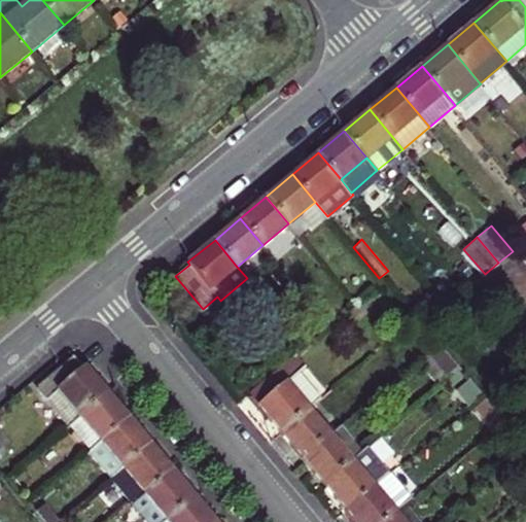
[(420,316),(426,323),(439,313),(432,305),(420,316)]
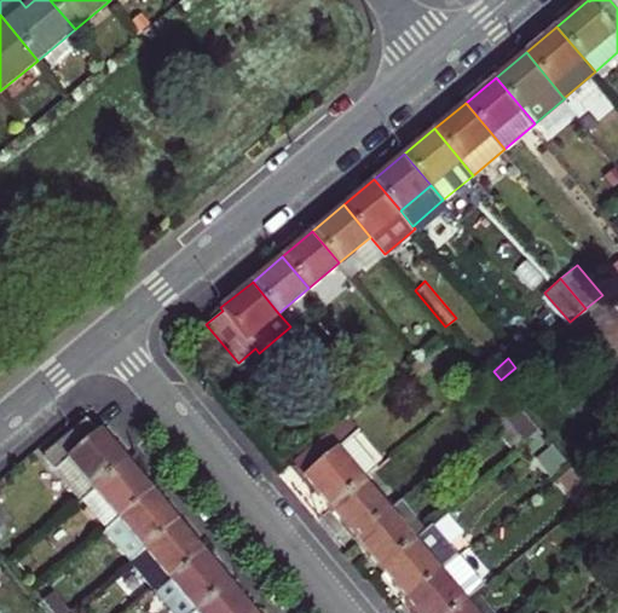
[(543,431),(518,400),(494,421),(519,451),(543,431)]
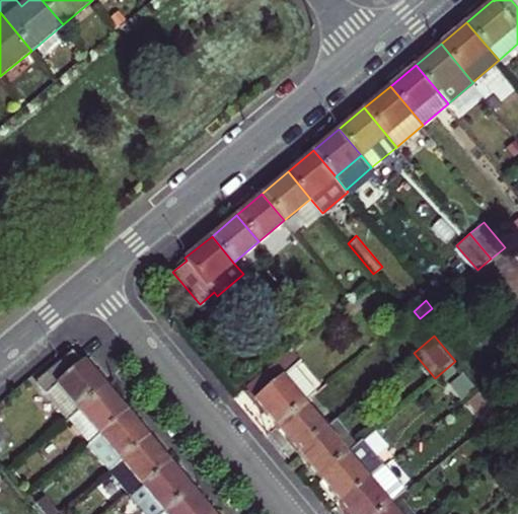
[(295,364),(301,359),(291,348),(245,385),(255,396),(254,397),(277,424),(303,401),(316,390),(295,364)]
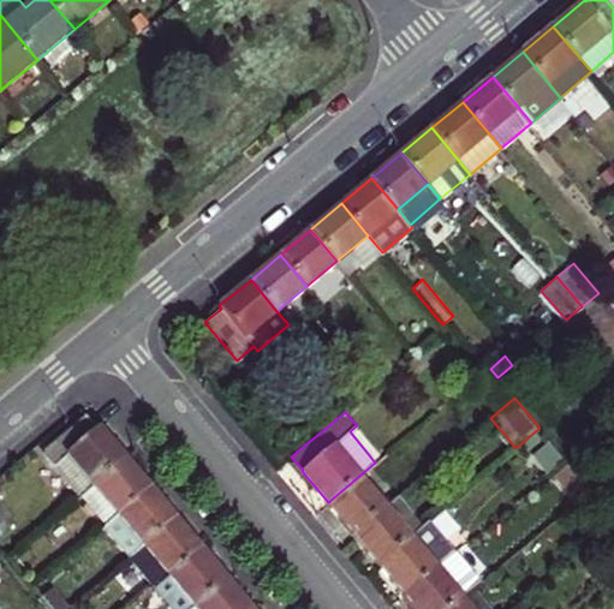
[(97,428),(85,413),(45,448),(82,493),(125,457),(99,427),(97,428)]
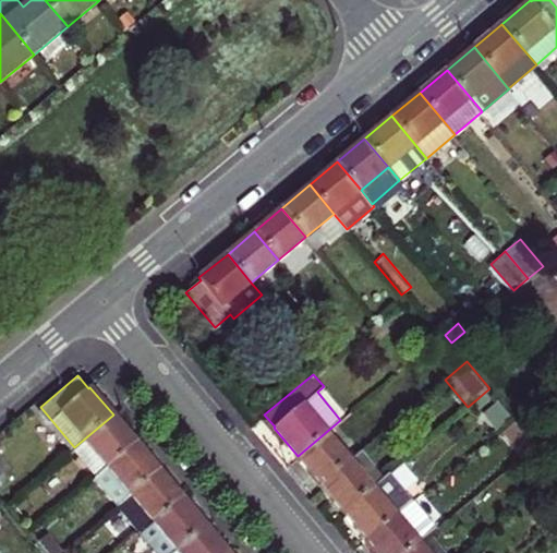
[(499,428),(512,417),(498,398),(485,409),(499,428)]
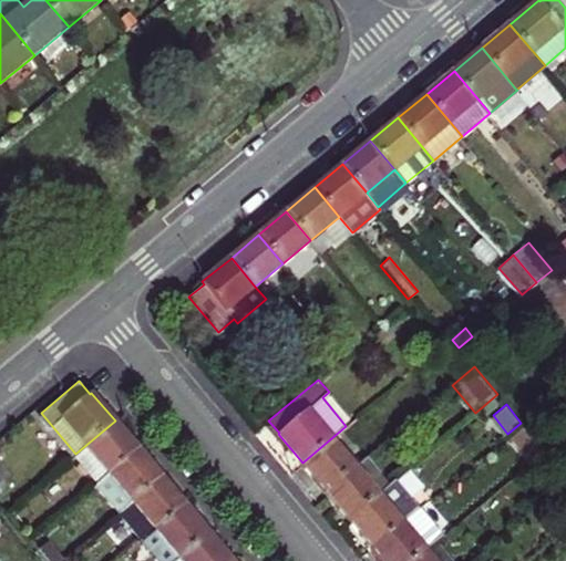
[(115,421),(75,454),(99,482),(139,448),(115,421)]
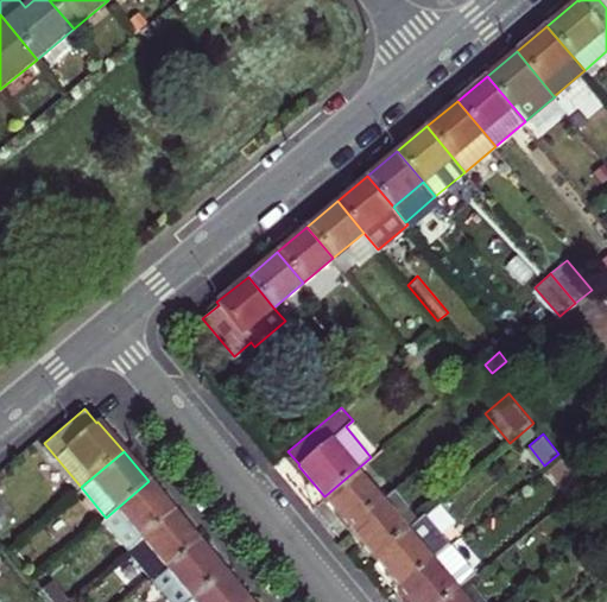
[(552,467),(573,492),(583,483),(563,458),(552,467)]
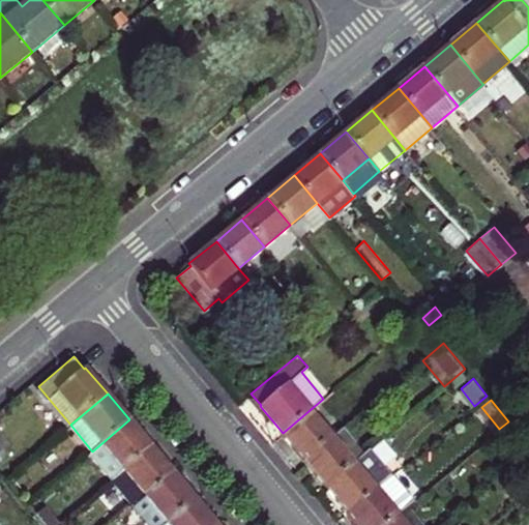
[(310,410),(283,433),(304,459),(331,436),(310,410)]
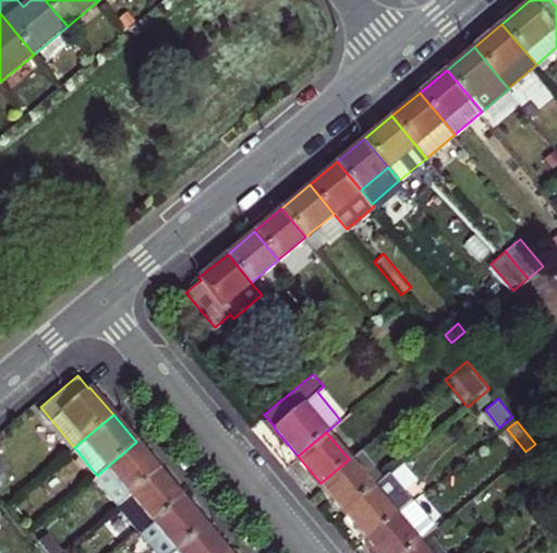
[(97,476),(95,477),(118,504),(159,470),(136,442),(97,476)]
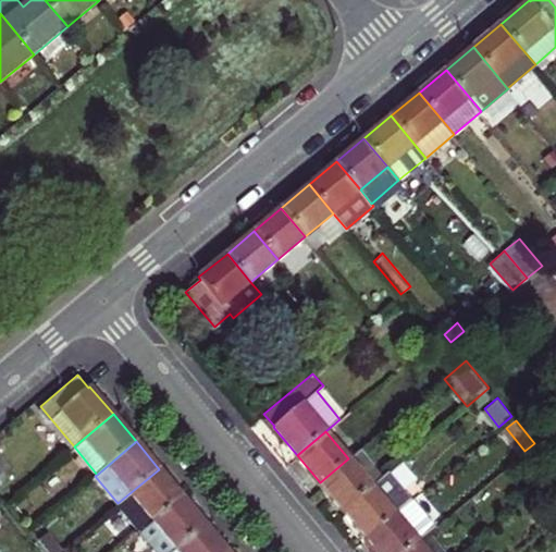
[(320,482),(343,510),(383,476),(360,449),(348,458),(320,482)]
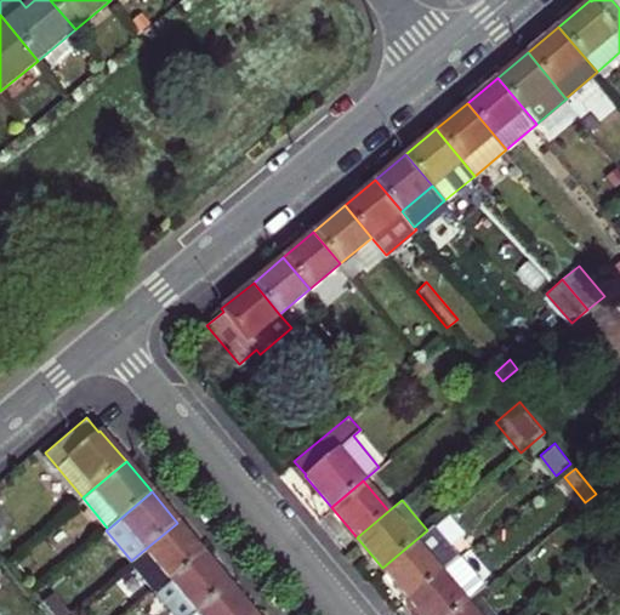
[(0,501),(0,528),(6,535),(18,524),(0,501)]
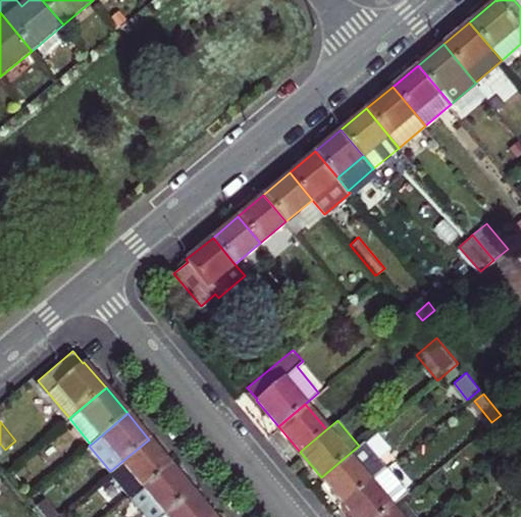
[(359,446),(321,477),(343,504),(385,468),(378,458),(391,448),(376,431),(359,446)]
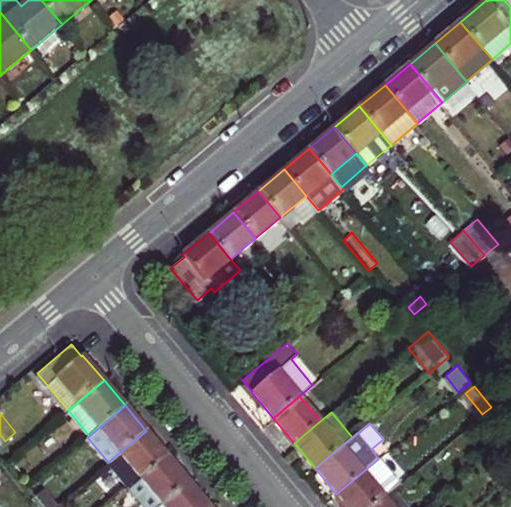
[(108,462),(129,487),(167,456),(146,431),(108,462)]
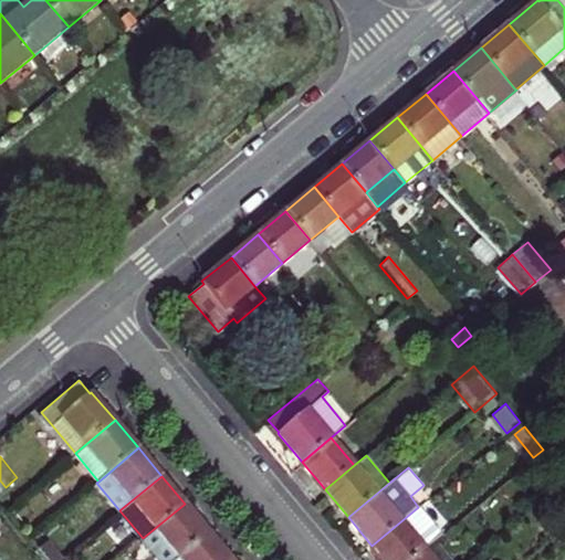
[(185,504),(143,538),(161,559),(174,559),(208,531),(185,504)]
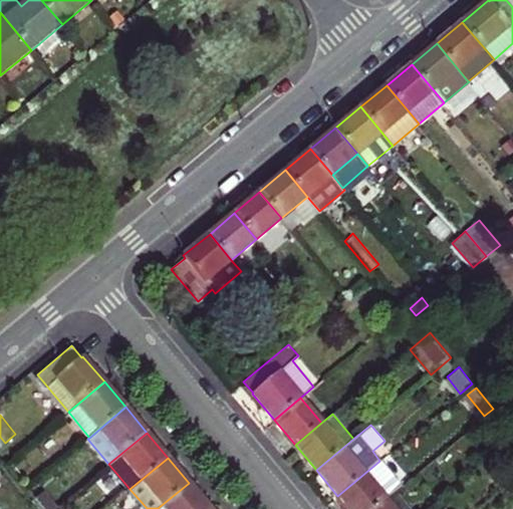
[(337,496),(348,508),(372,508),(385,499),(401,486),(379,461),(337,496)]
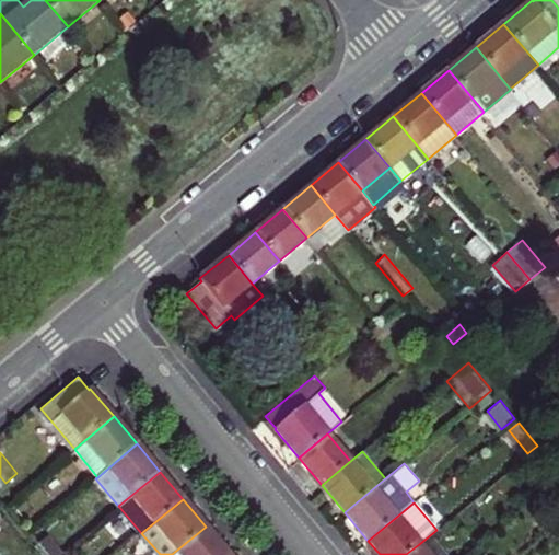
[(172,554),(226,554),(229,554),(206,527),(172,554)]
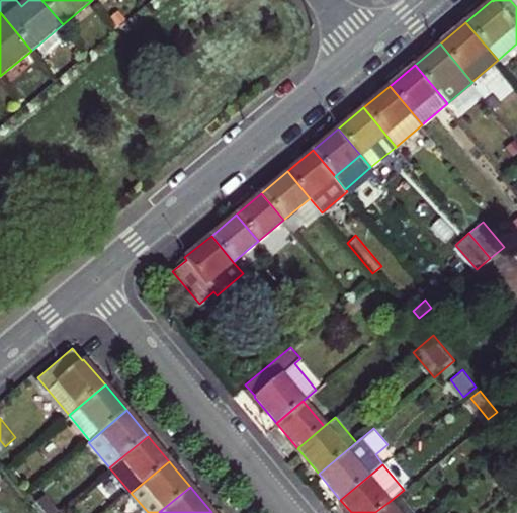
[(46,492),(35,500),(46,512),(55,512),(60,509),(46,492)]
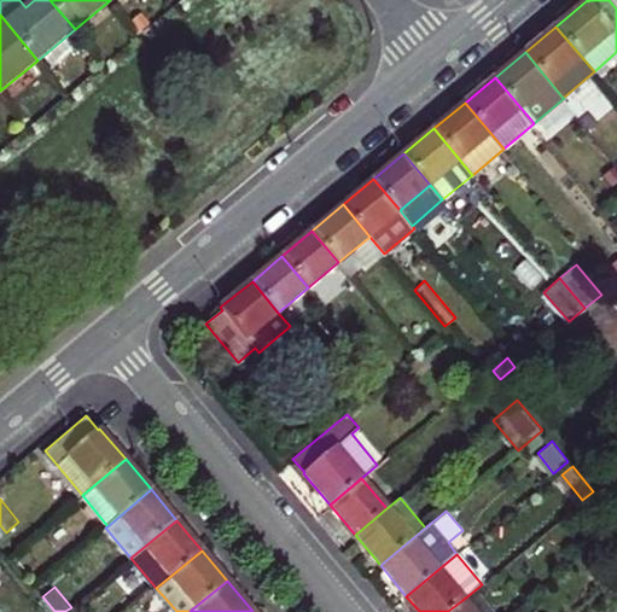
[(472,611),(463,600),(448,611),(472,611)]
